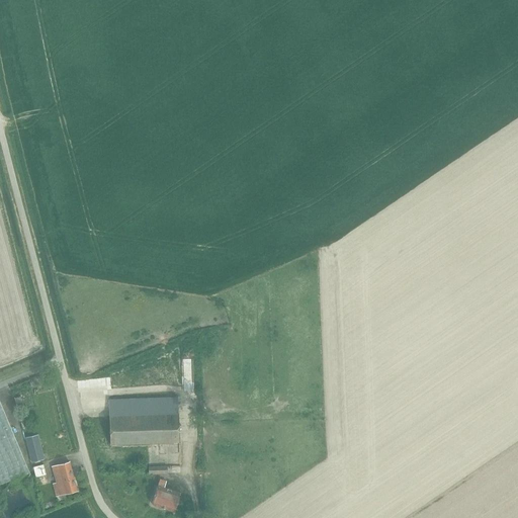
[(104,404),(105,399),(95,396),(93,401),(104,404)]
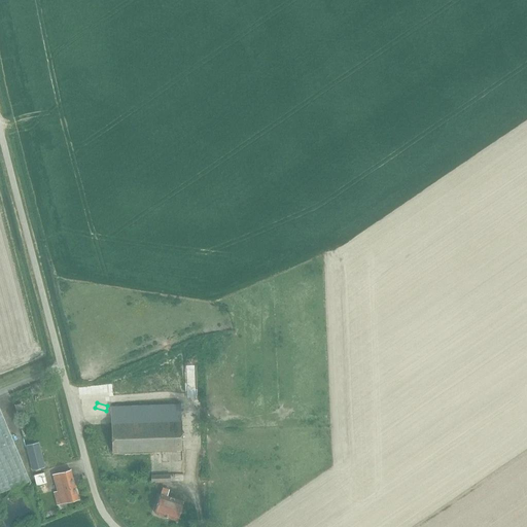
[(111,407),(111,425),(112,452),(182,449),(181,405),(111,407)]
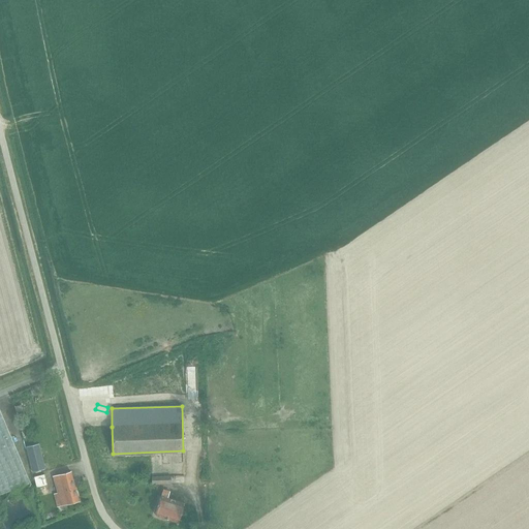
[(0,494),(30,483),(0,410),(0,494)]
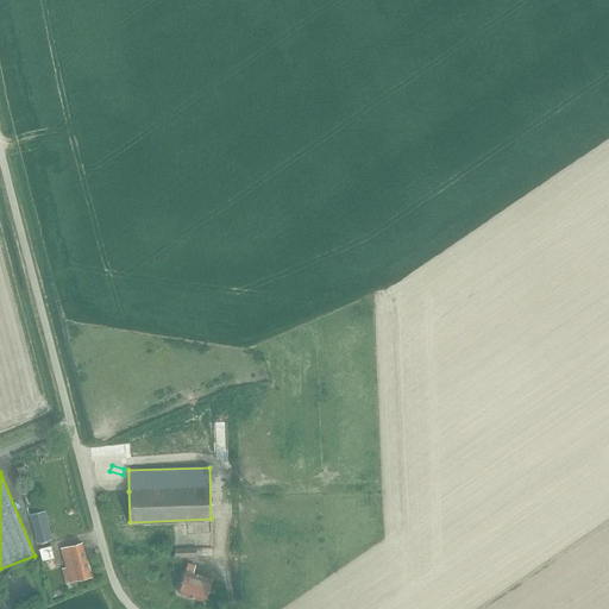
[(90,577),(86,562),(81,542),(62,548),(71,583),(90,577)]
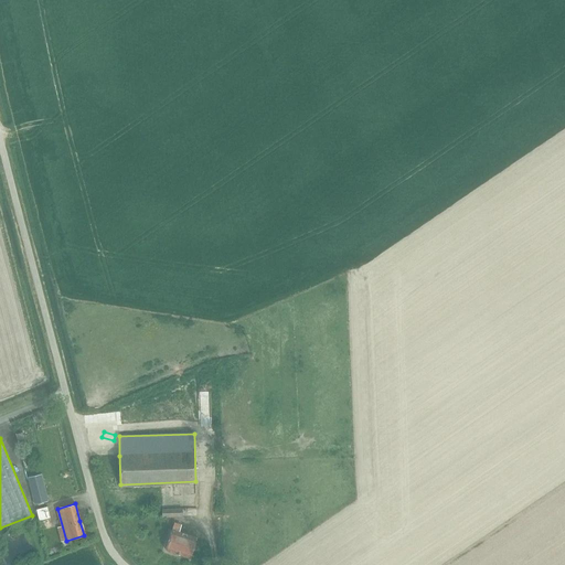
[(162,509),(162,518),(195,515),(195,508),(162,509)]
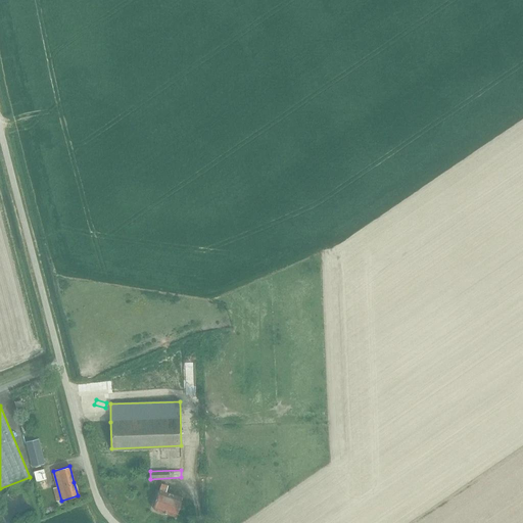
[(177,516),(182,498),(164,492),(168,486),(161,484),(153,509),(177,516)]
